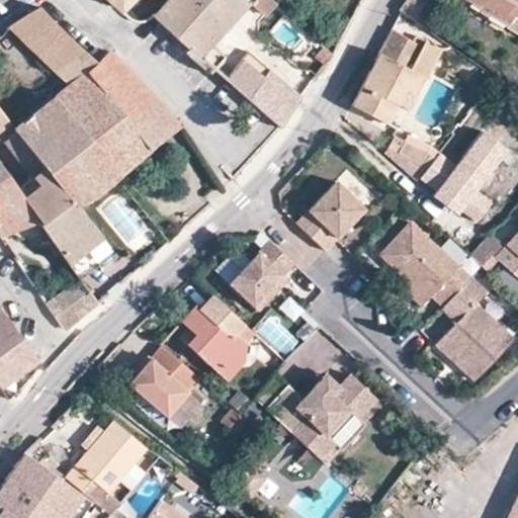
[(255,0),(167,0),(153,16),(186,46),(212,70),(213,71),(225,57),(214,49),(210,46),(249,0),(253,0),(254,1),(255,0)]
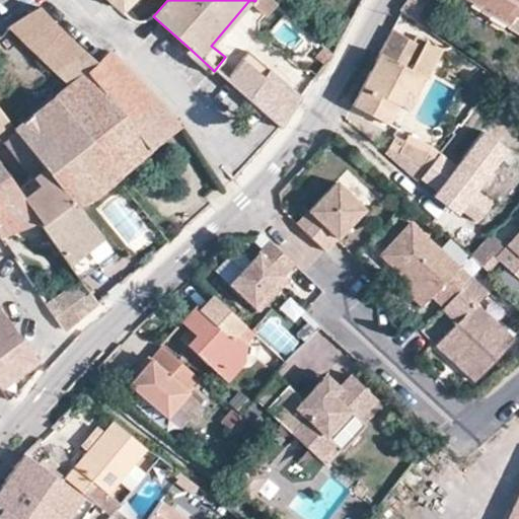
[(215,49),(254,1),(253,0),(249,0),(211,46),(215,49)]
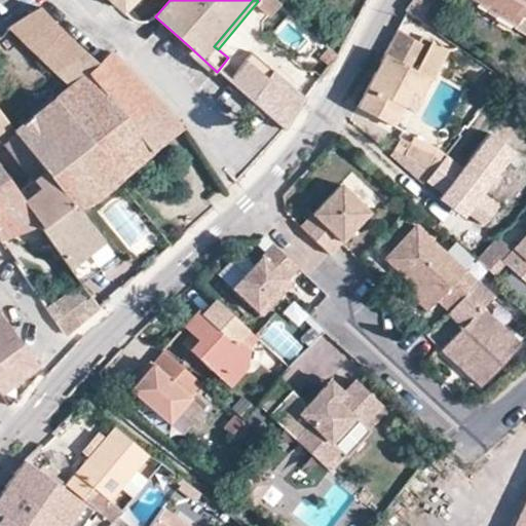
[(280,3),(275,0),(259,0),(258,1),(259,1),(271,13),(279,4),(280,3)]
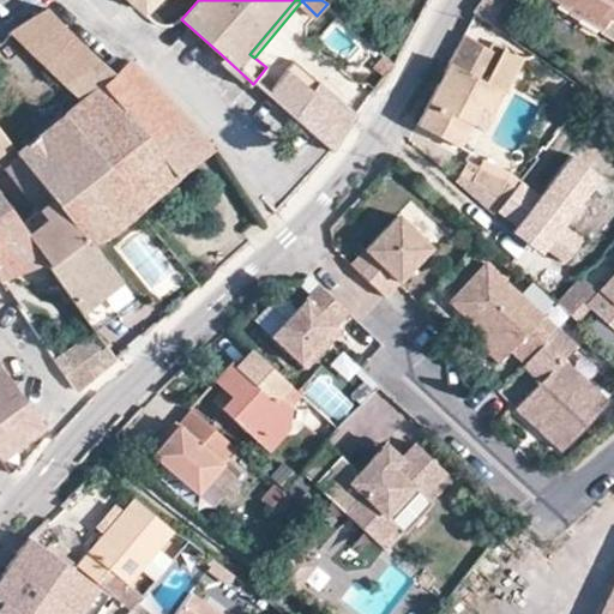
[(516,18),(489,0),(485,0),(474,14),(504,35),(516,18)]
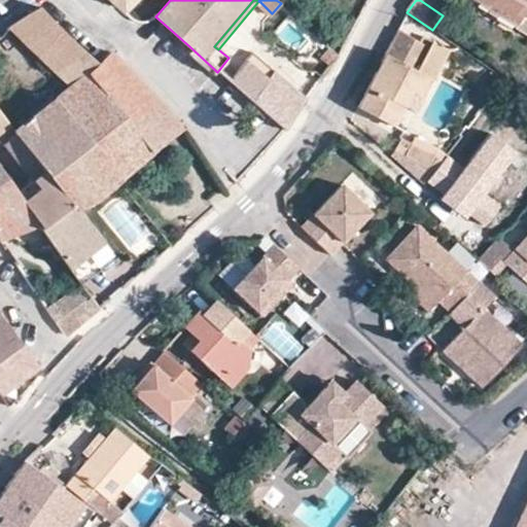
[(420,0),(443,15),(452,0),(420,0)]
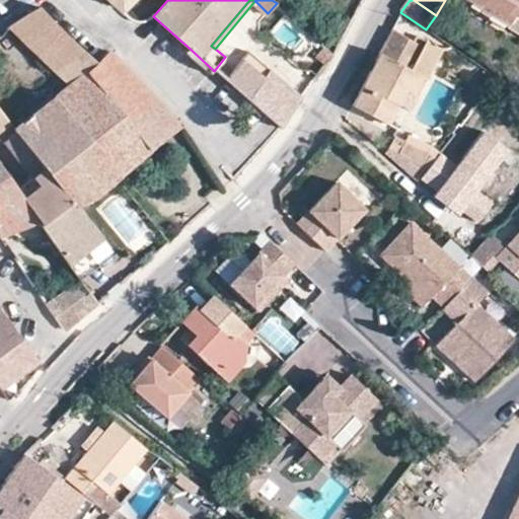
[(514,18),(518,7),(518,0),(468,0),(509,25),(514,18)]
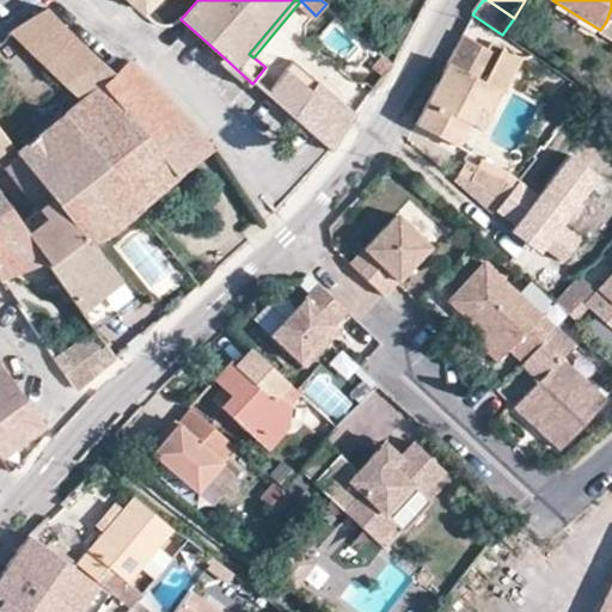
[(7,32),(80,102),(114,73),(61,23),(44,7),(7,32)]
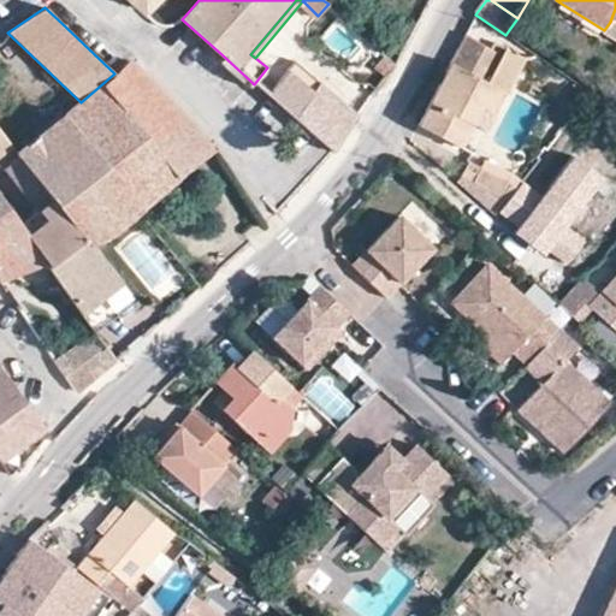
[(615,25),(610,22),(604,30),(615,37),(615,25)]
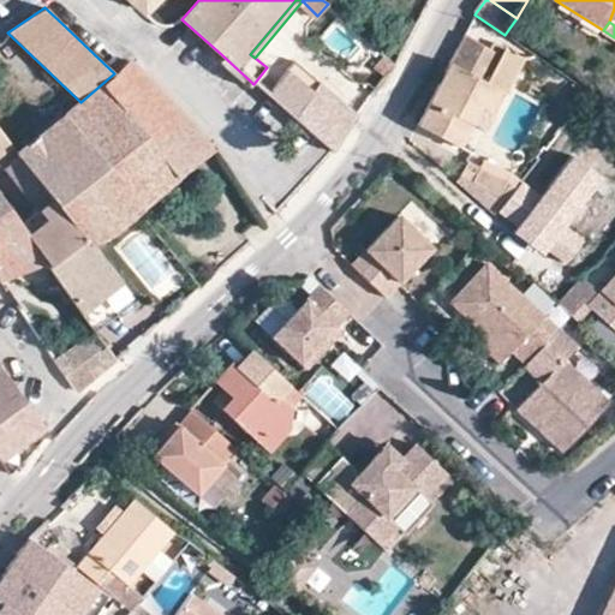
[(477,108),(489,115),(525,60),(503,48),(501,54),(464,35),(445,69),(427,103),(416,125),(455,147),(477,108)]
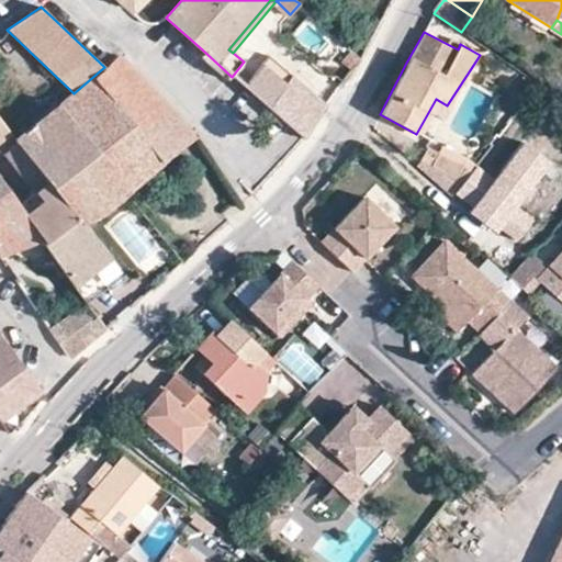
[(17,142),(47,180),(53,186),(67,204),(81,222),(97,216),(128,191),(194,137),(176,115),(115,55),(104,67),(74,93),(15,139),(17,142)]
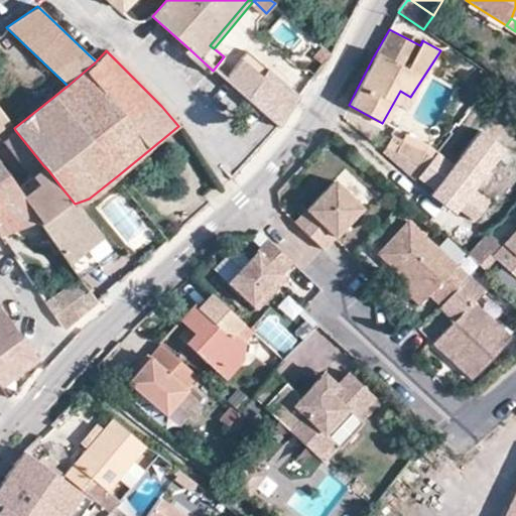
[(226,82),(244,98),(245,97),(267,71),(267,72),(299,99),(301,95),(251,51),(226,82)]
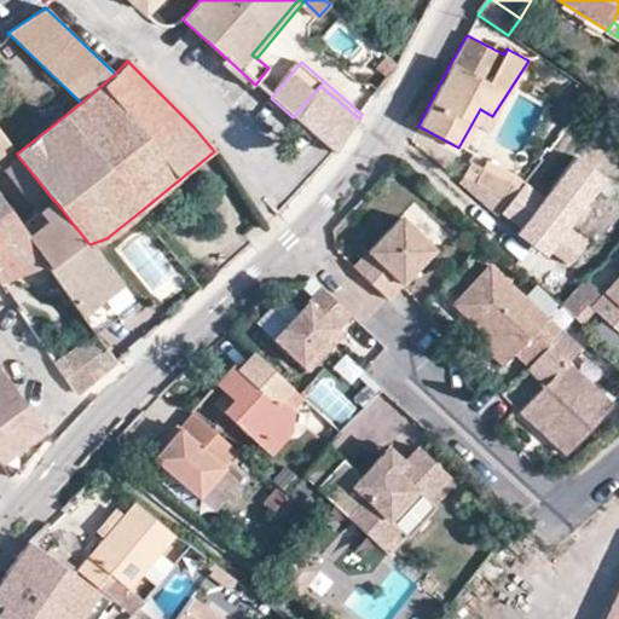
[(294,116),(293,117),(334,152),(357,121),(359,119),(320,86),(320,85),(294,116)]
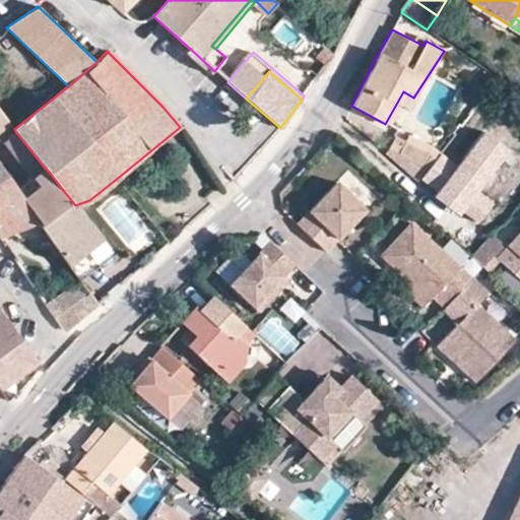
[(44,167),(15,131),(3,140),(33,176),(44,167)]
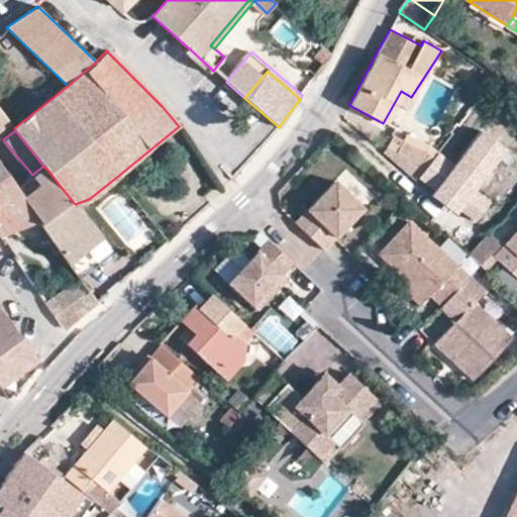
[(505,149),(483,131),(433,194),(457,212),(459,210),(475,222),(489,204),(472,191),(505,149)]
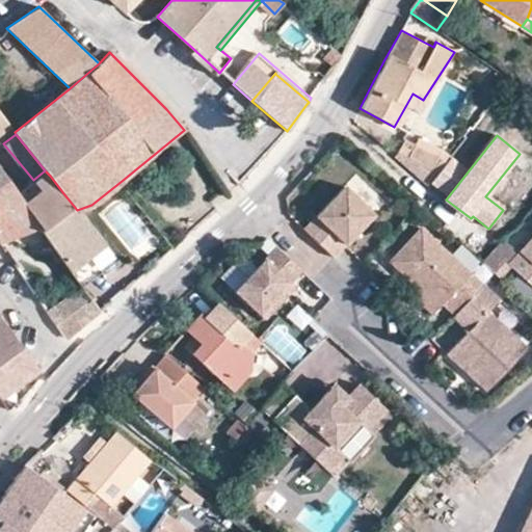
[(430,165),(444,176),(448,169),(456,158),(447,152),(419,137),(410,154),(430,165)]
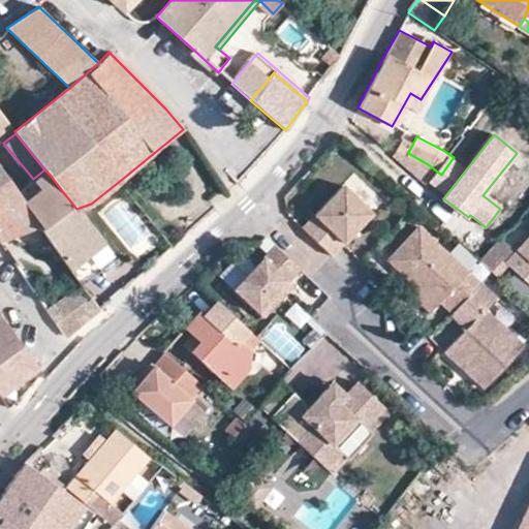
[(454,157),(445,168),(450,173),(459,161),(454,157)]
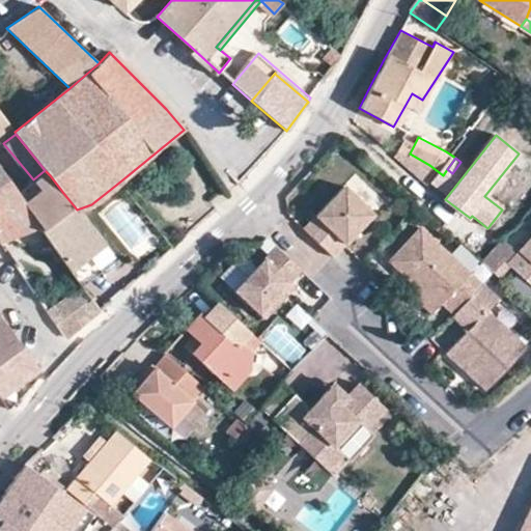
[(447,169),(443,175),(448,178),(452,173),(447,169)]
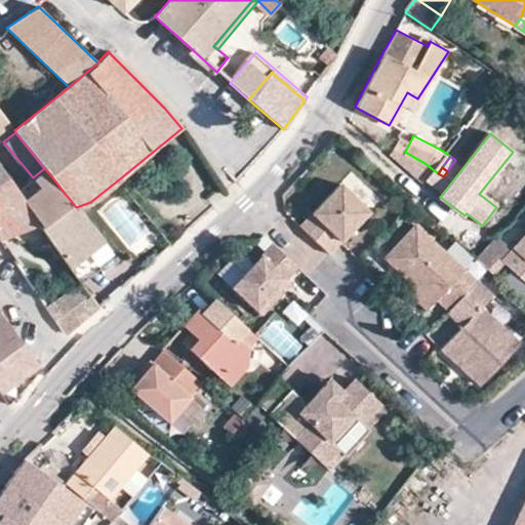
[(0,237),(38,223),(15,192),(0,168),(0,237)]
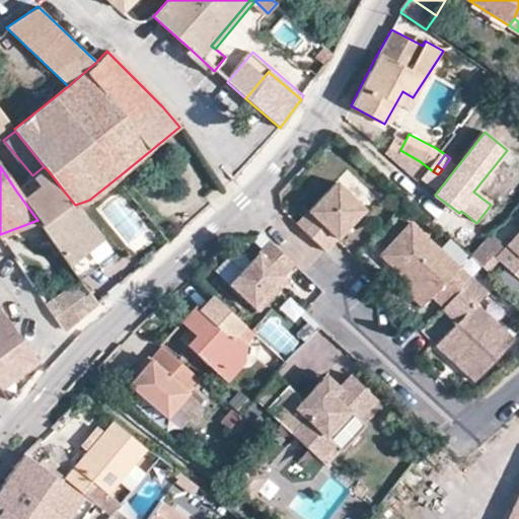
[(44,166),(32,175),(15,190),(38,220),(40,223),(39,224),(68,264),(101,237),(84,215),(75,205),(62,189),(49,171),(44,166)]
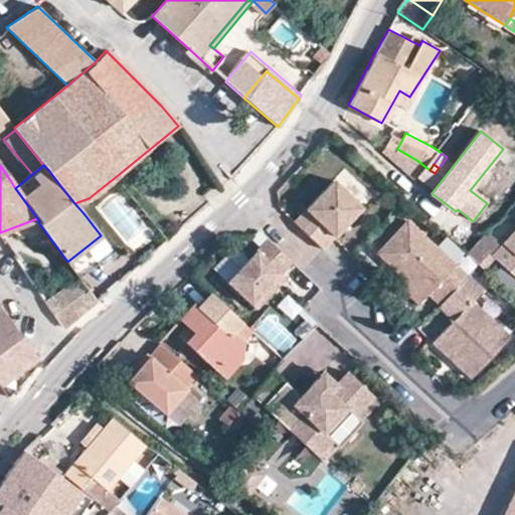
[(294,219),(323,247),(362,205),(332,180),(294,219)]
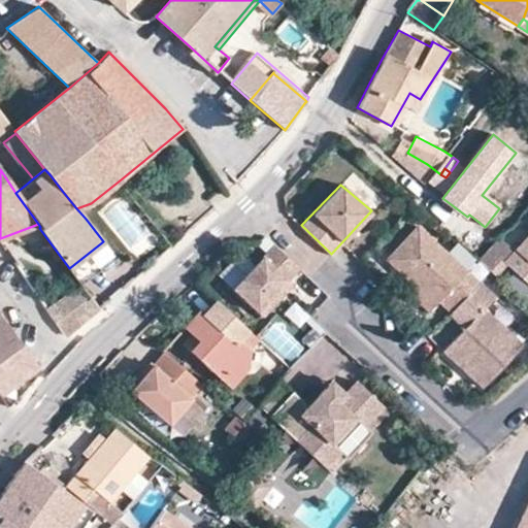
[(450,310),(476,282),(415,225),(385,257),(384,258),(409,281),(433,303),(437,300),(450,310)]
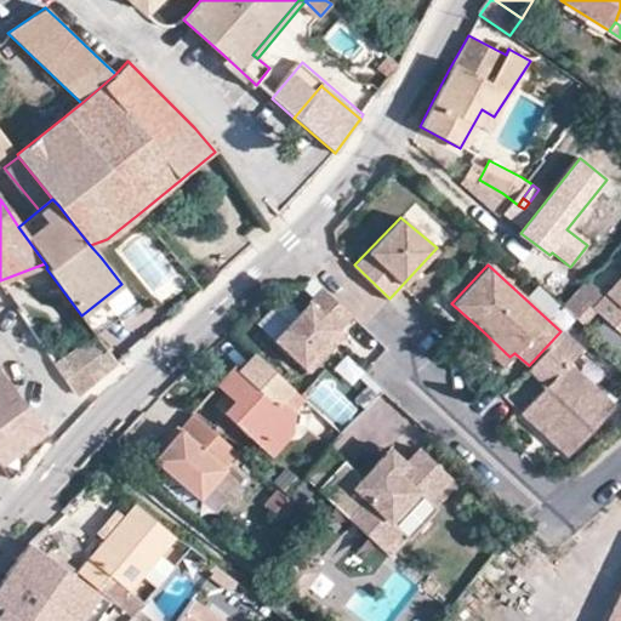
[(620,280),(614,275),(590,303),(620,331),(620,280)]
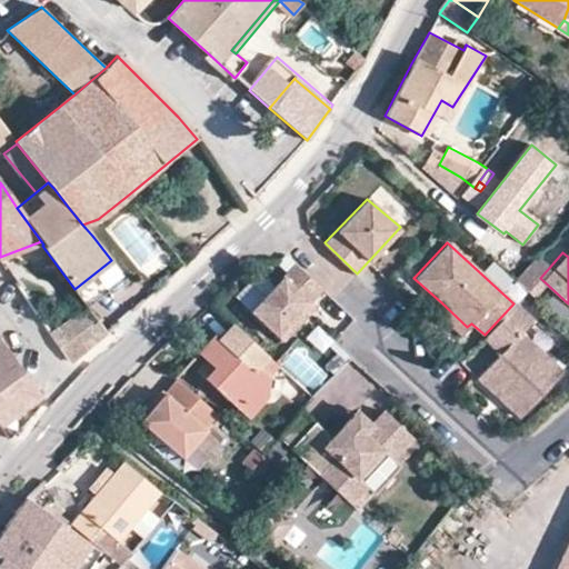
[(281,336),(293,322),(289,318),(308,298),(320,285),(293,259),(250,306),(281,336)]
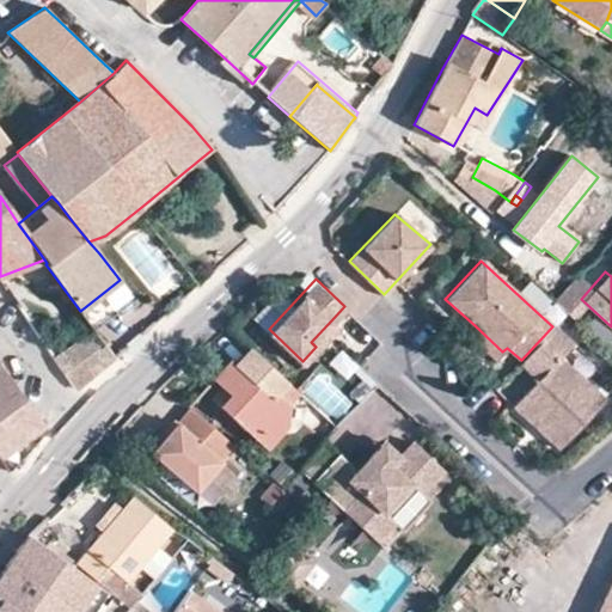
[(128,289),(120,280),(80,311),(86,320),(127,291),(128,289)]
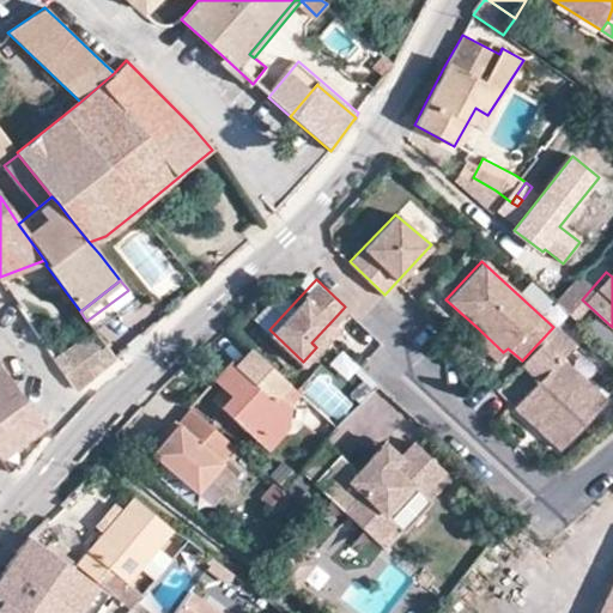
[(337,326),(332,321),(311,343),(316,347),(337,326)]
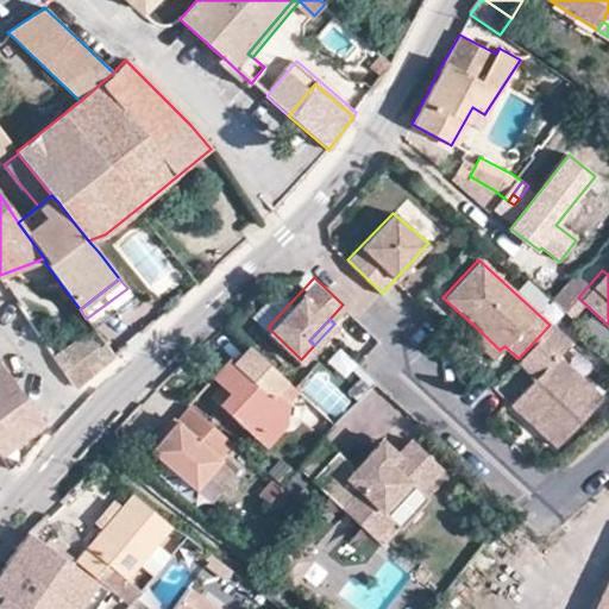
[(551,322),(550,325),(519,358),(514,363),(532,380),(512,402),(525,415),(529,409),(541,420),(537,426),(556,443),(601,394),(558,353),(570,340),(551,322)]
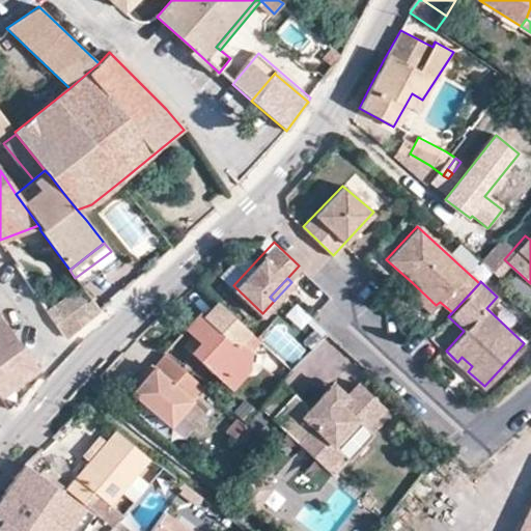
[(429,313),(436,305),(412,282),(412,297),(429,313)]
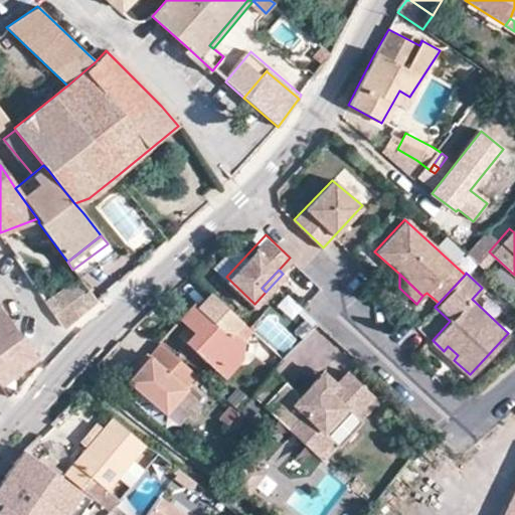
[(180,318),(188,325),(195,332),(189,339),(217,368),(227,357),(242,357),(242,336),(250,327),(211,291),(199,305),(195,303),(180,318)]
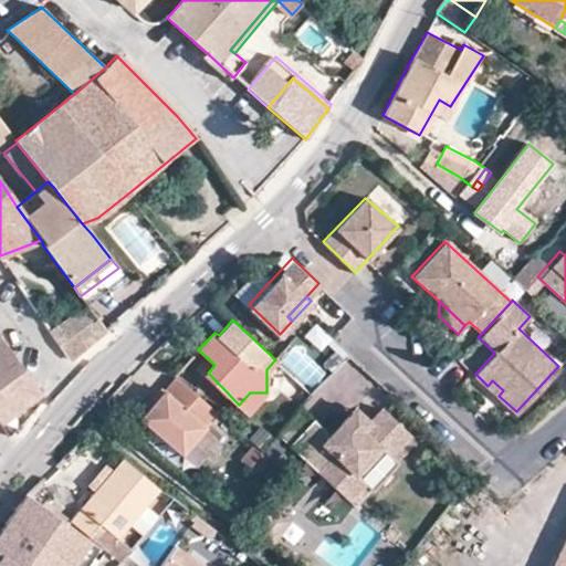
[(74,359),(82,353),(71,336),(58,346),(66,358),(69,359),(70,359),(72,359),(74,359)]
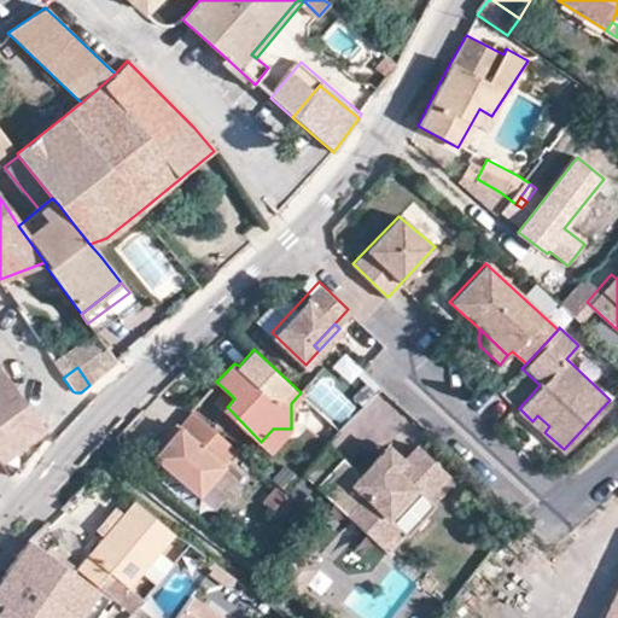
[(41,425),(38,420),(0,369),(0,461),(4,467),(41,425)]
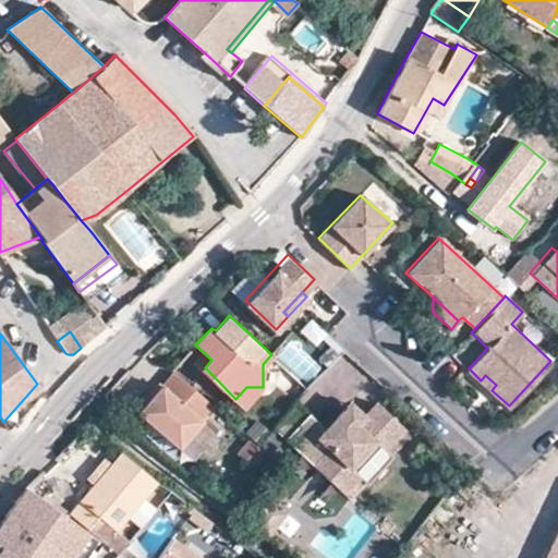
[(196,361),(205,367),(211,360),(204,352),(196,361)]
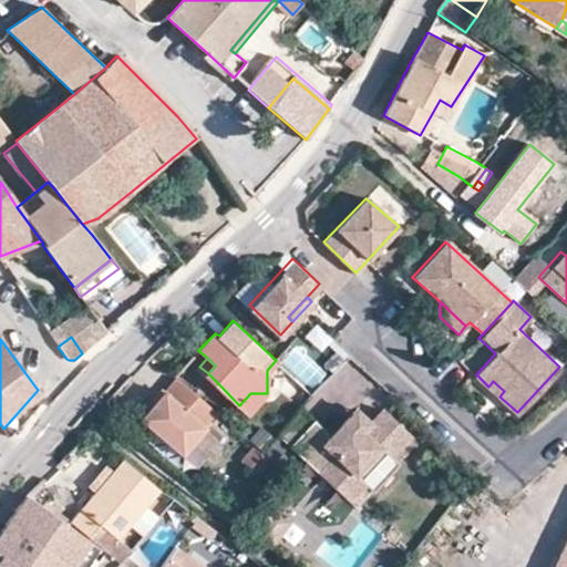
[(144,420),(185,452),(218,412),(177,378),(144,420)]
